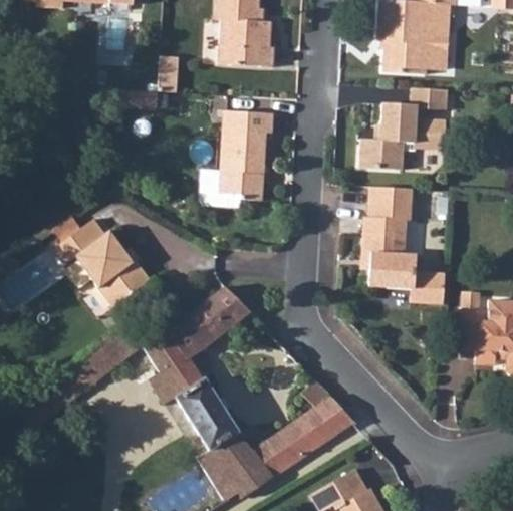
[(216,0),(215,19),(225,19),(224,33),(220,40),(219,63),(273,66),(273,46),(269,46),(270,21),(257,20),(258,0),(216,0)]
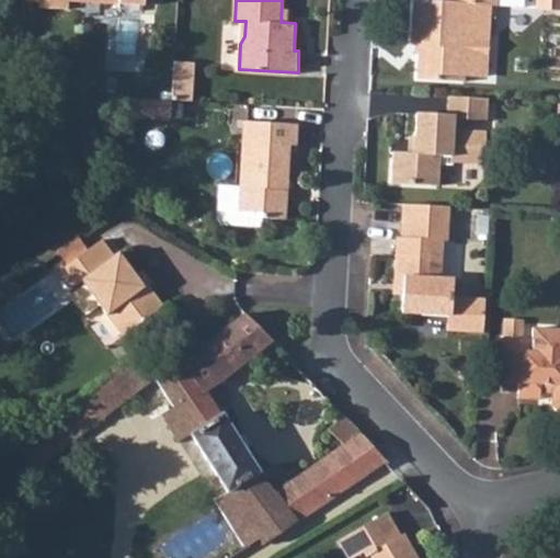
[(450,0),(450,3),(413,0),(411,48),(420,48),(418,80),(466,82),(466,76),(483,78),(489,72),(491,25),(469,24),(470,3),(492,6),(498,6),(498,0),(450,0)]
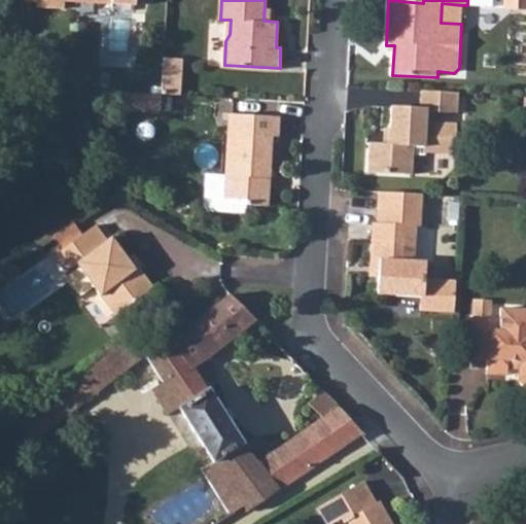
[(442,3),(441,23),(461,24),(462,5),(442,3)]
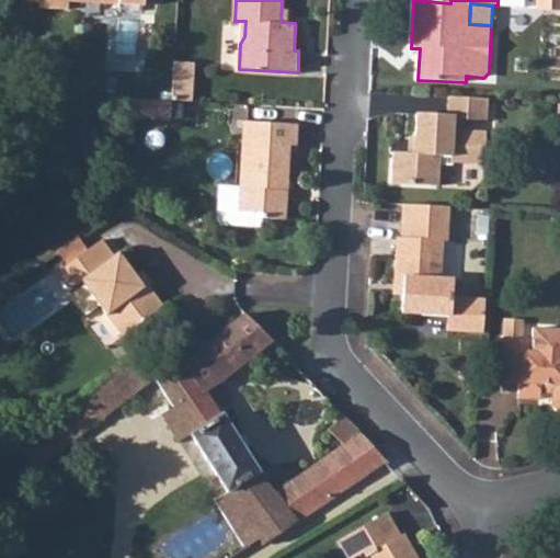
[(173,61),(171,100),(190,101),(192,63),(173,61)]
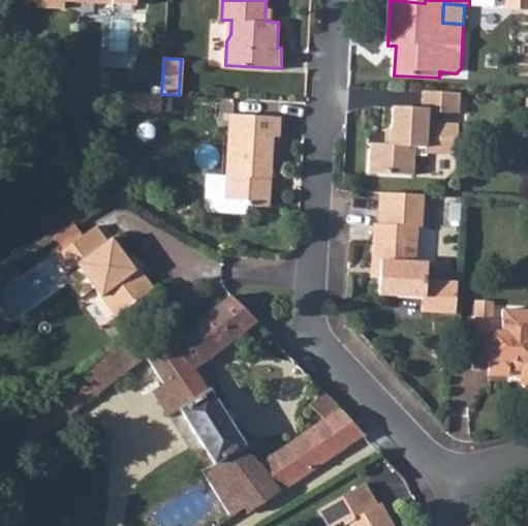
[(462,93),(425,92),(424,107),(395,106),(394,128),(393,145),(385,145),(373,144),(372,172),(415,174),(417,147),(428,147),(428,152),(441,153),(443,122),(443,113),(461,114),(462,93)]
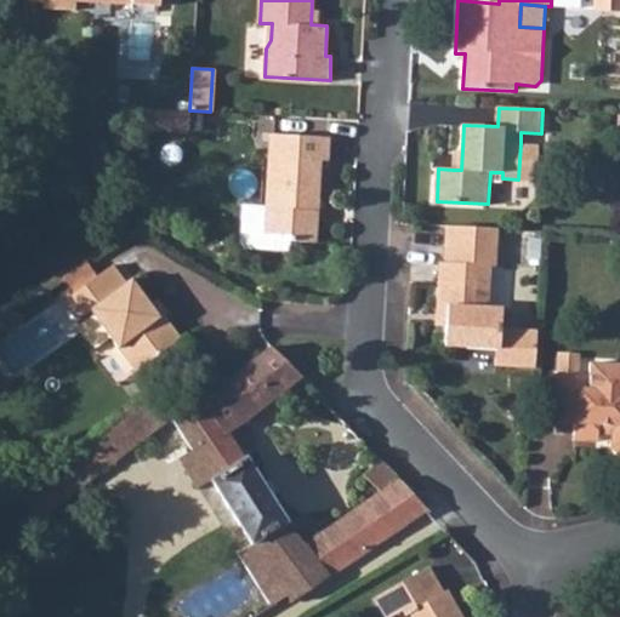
[(189,110),(152,109),(152,127),(188,129),(189,110)]
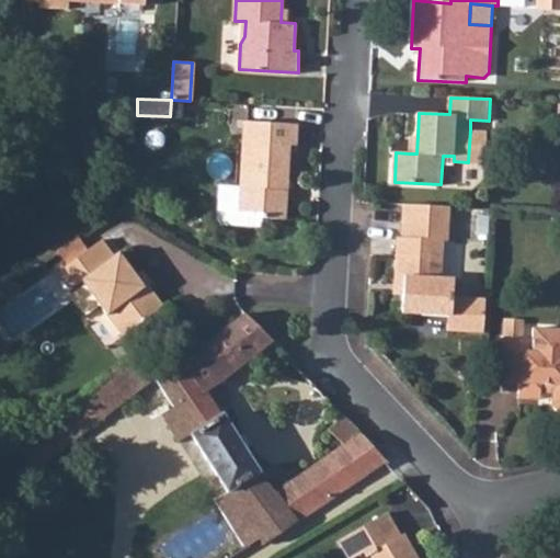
[(215,217),(221,224),(260,226),(260,216),(283,218),(287,144),(294,144),(295,123),(243,121),(240,185),(217,184),(215,217)]
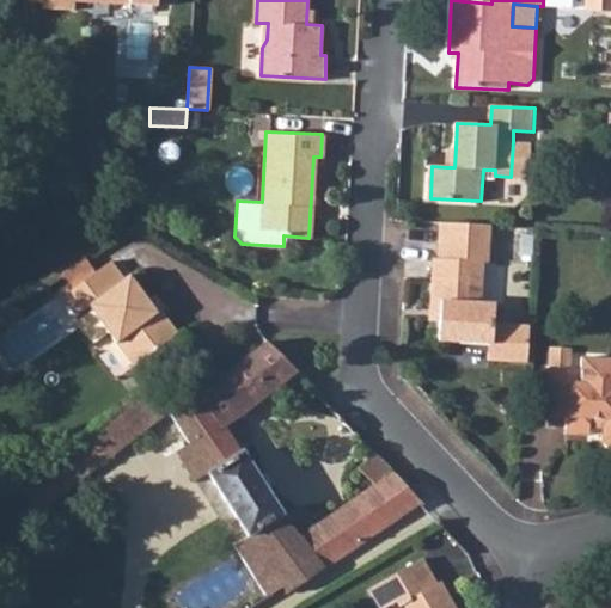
[(532,142),(513,141),(511,177),(531,178),(532,142)]
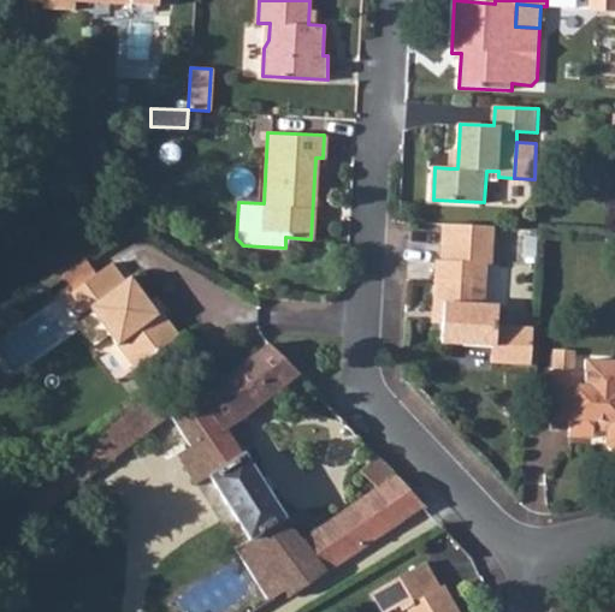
[(495,226),(444,224),(442,260),(437,260),(435,304),(445,304),(444,342),(495,345),(494,362),(530,364),(532,327),(500,325),(501,304),(488,303),(489,263),(492,263),(495,226)]
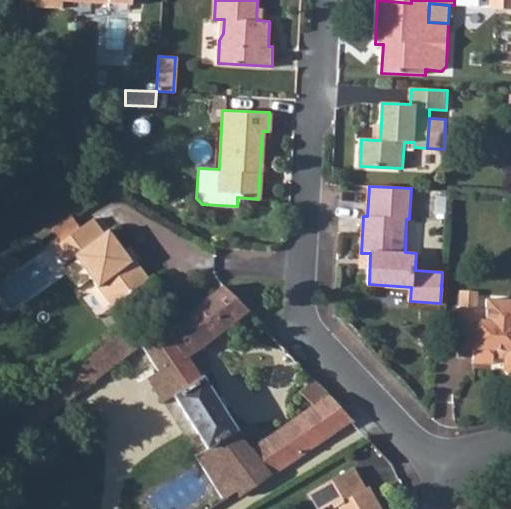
[(91,218),(51,247),(62,263),(73,255),(112,305),(149,278),(135,257),(130,260),(108,230),(102,233),(91,218)]
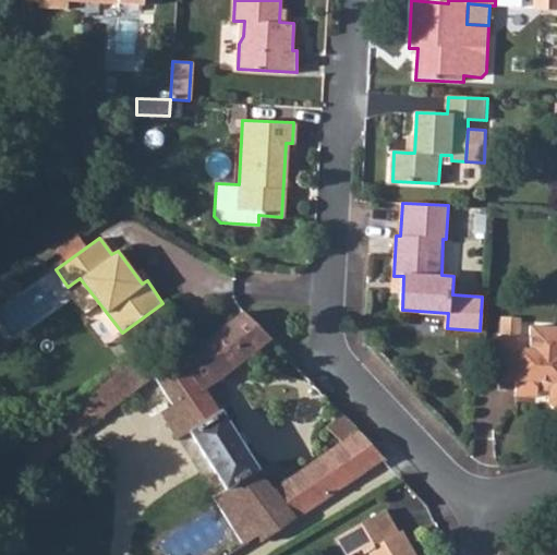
[(181,357),(155,374),(262,540),(384,456),(341,411),(327,424),(342,438),(273,487),(203,387),(271,337),(244,310),(181,357)]
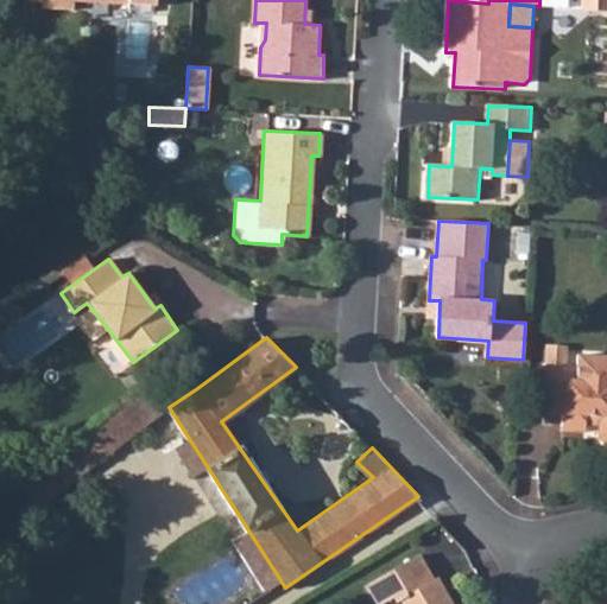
[(563,417),(563,427),(586,428),(586,418),(599,418),(599,433),(600,437),(606,444),(606,357),(577,356),(577,381),(564,381),(566,368),(542,366),(541,415),(563,417)]
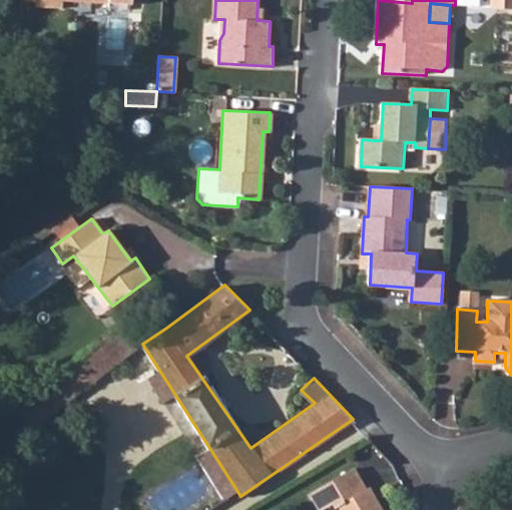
[(349,464),(321,482),(331,498),(334,504),(340,501),(345,509),(384,509),(366,481),(363,483),(358,478),(358,476),(349,464)]
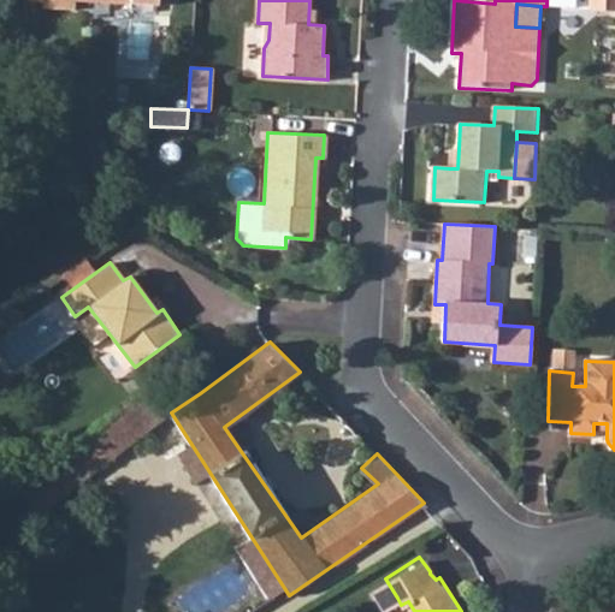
[(397,598),(385,578),(368,588),(382,608),(390,604),(397,598)]
